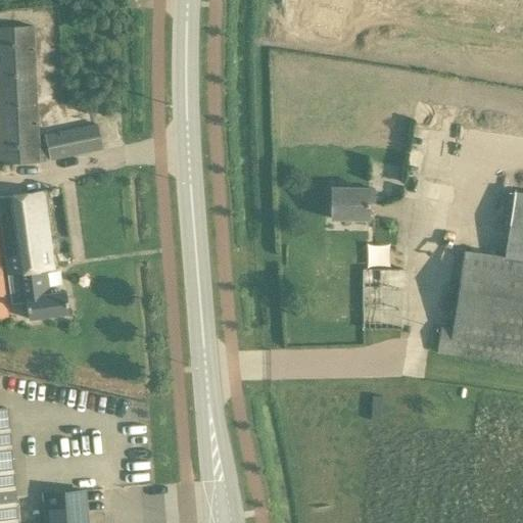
[(32,28),(0,28),(0,164),(38,163),(32,28)]
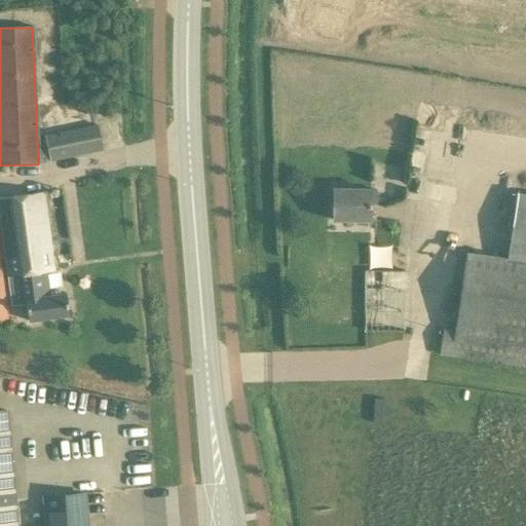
[(98,125),(45,138),(50,161),(103,150),(98,125)]
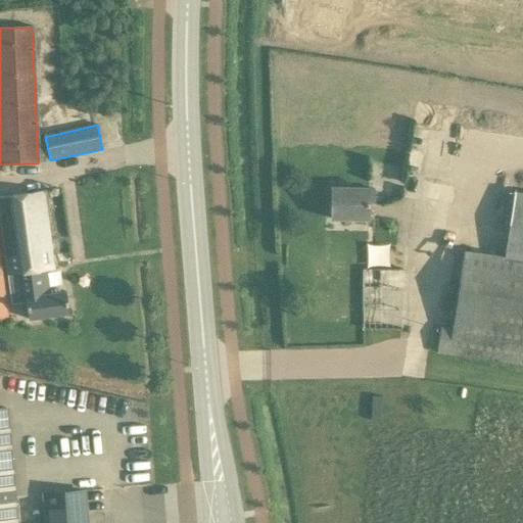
[(332,189),(332,218),(368,219),(368,189),(332,189)]
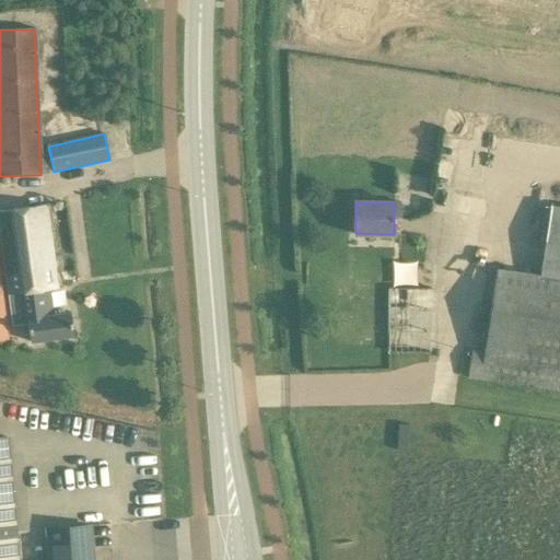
[(0,243),(7,294),(23,292),(30,341),(73,336),(70,311),(53,313),(49,289),(57,288),(47,203),(0,209),(0,243)]
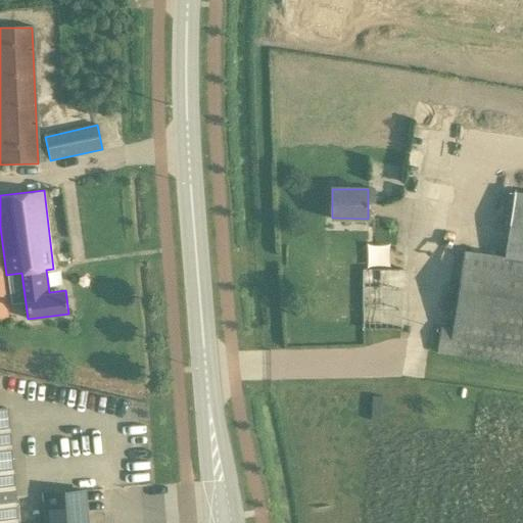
[(522,196),(513,195),(504,256),(504,260),(463,255),(453,332),(440,330),(436,357),(522,368),(522,196)]
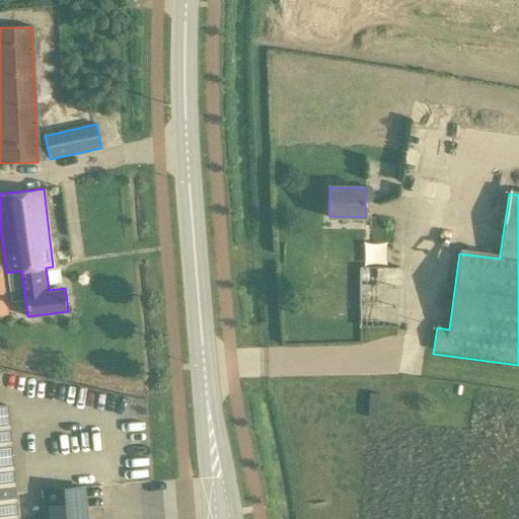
[(0,261),(0,315),(8,314),(0,261)]
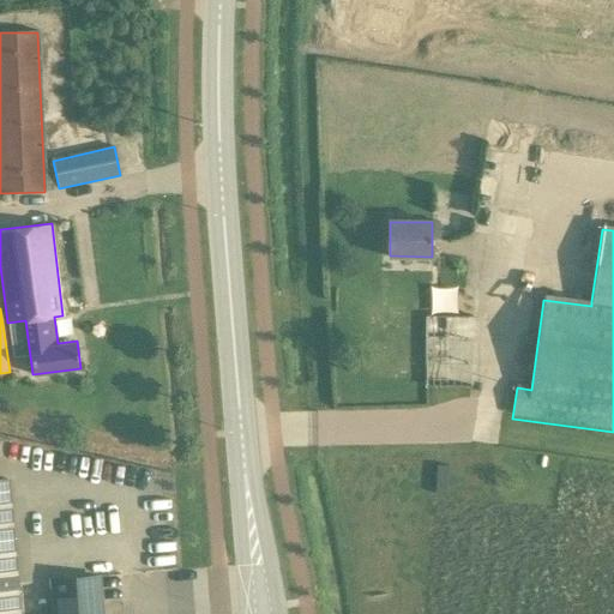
[(429,313),(428,384),(483,385),(485,314),(429,313)]
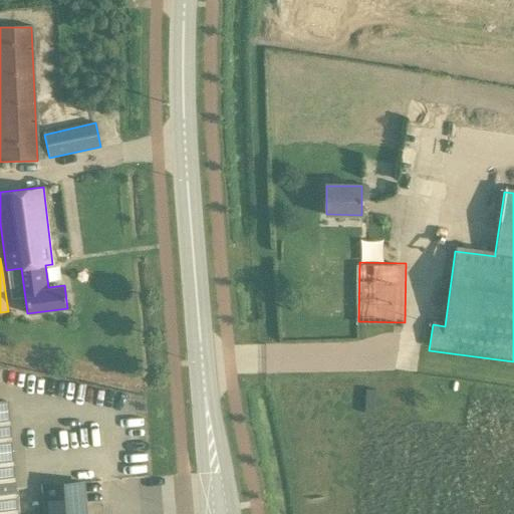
[(83,513),(82,483),(43,485),(45,513),(15,513),(7,400),(0,400),(0,513),(83,513)]
